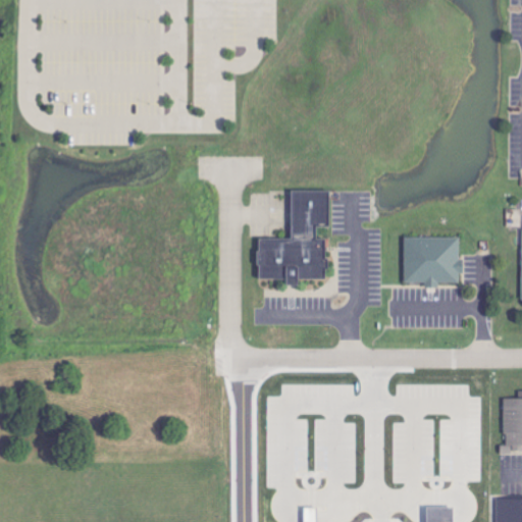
[(292,238),(259,238),(258,278),(286,278),(286,283),(299,283),(299,278),(327,278),(327,239),(317,239),(317,226),(330,226),(330,191),(293,190),(292,238)]
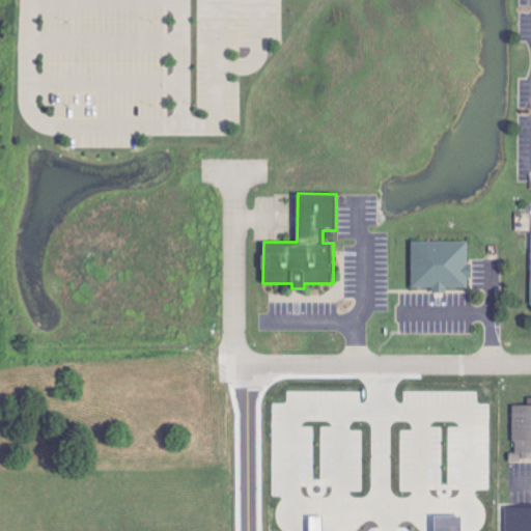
[(412,241),(412,288),(434,287),(434,291),(446,291),(446,287),(468,287),(468,278),(470,278),(470,241),(412,241)]
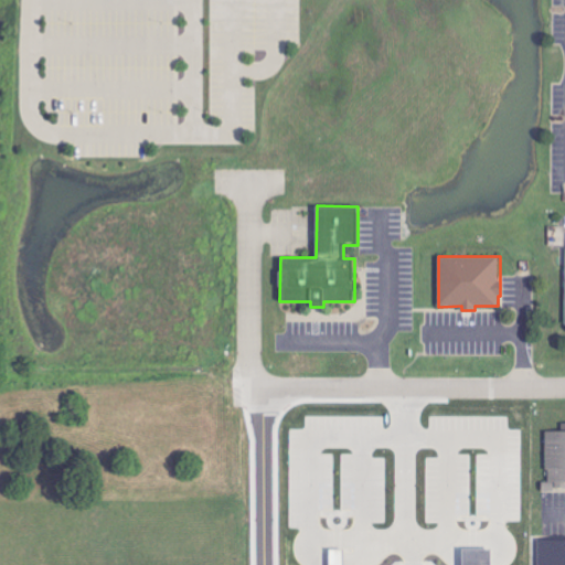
[(564,564),(564,540),(537,540),(537,564),(564,564)]
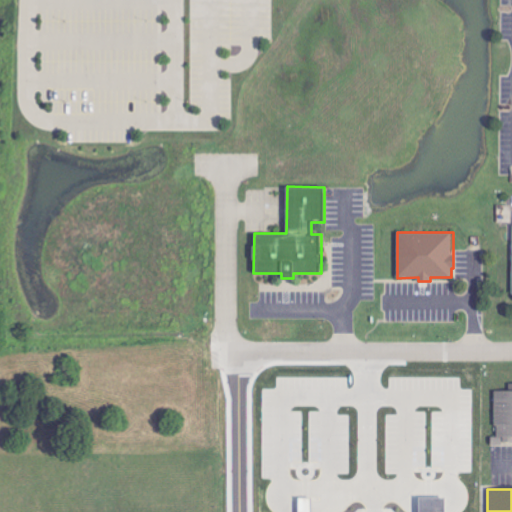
[(445,511),(446,497),(420,497),(420,511),(445,511)]
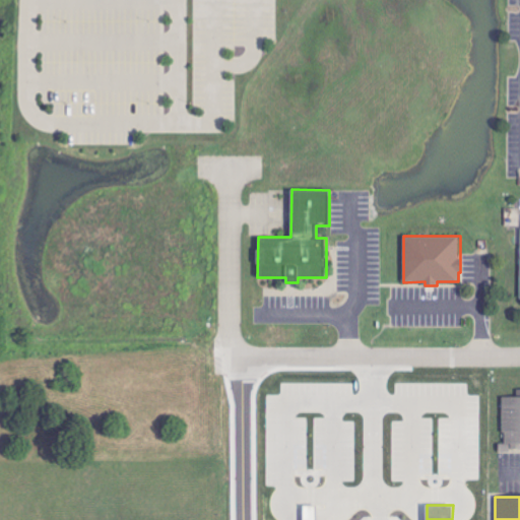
[(316,519),(317,506),(304,506),(303,519),(316,519)]
